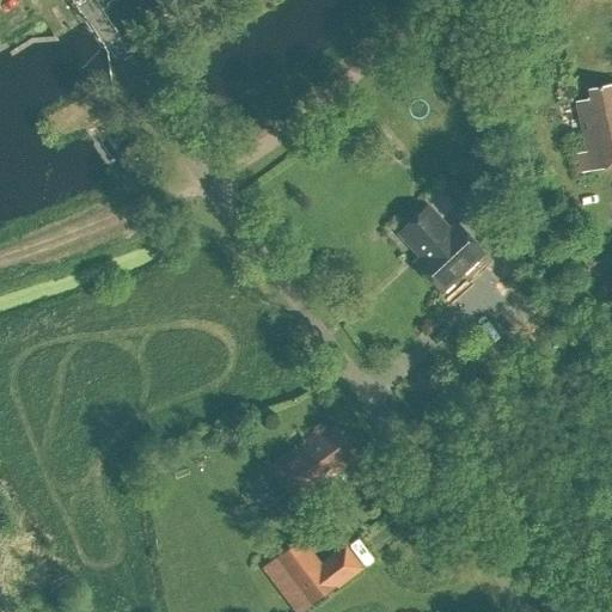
[(611,84),(588,90),(589,98),(574,101),(585,152),(576,154),(580,173),(589,172),(611,166),(611,84)]
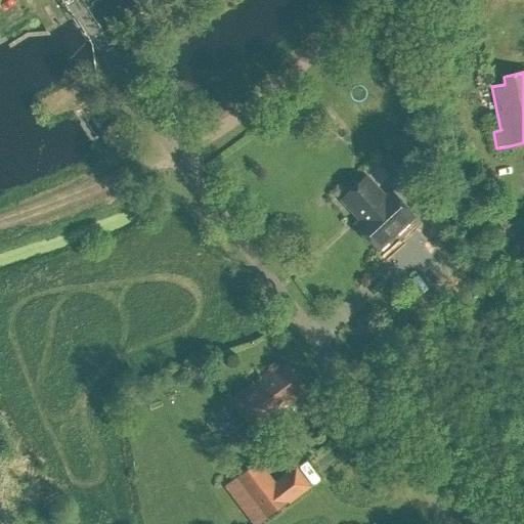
[(436,194),(406,162),(390,177),(420,210),(436,194)]
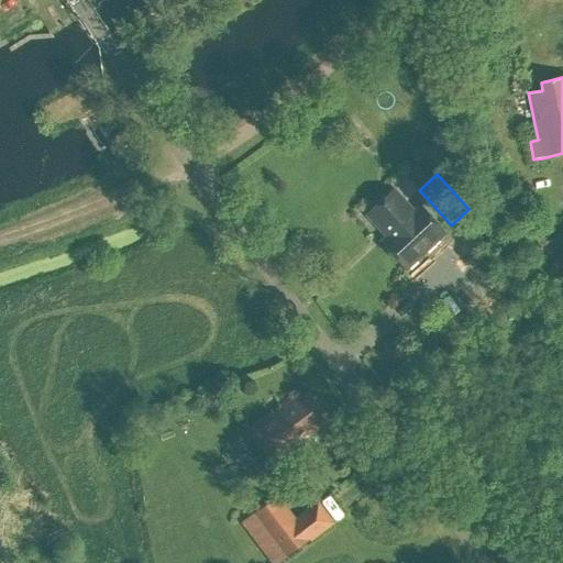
[(386,238),(379,243),(405,271),(444,233),(420,206),(414,212),(393,190),(365,214),(386,238)]
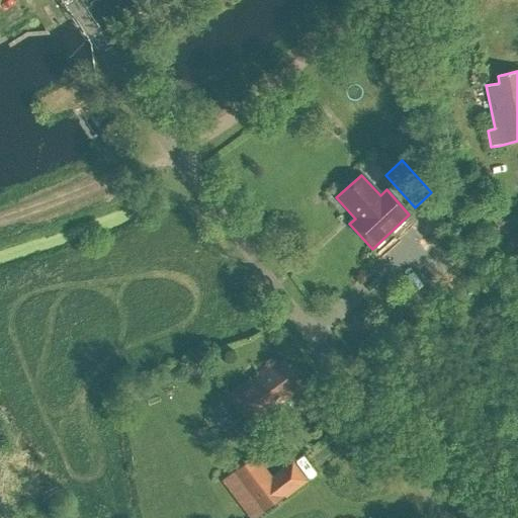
[(266,367),(229,395),(251,425),(301,387),(283,362),(269,372),(266,367)]
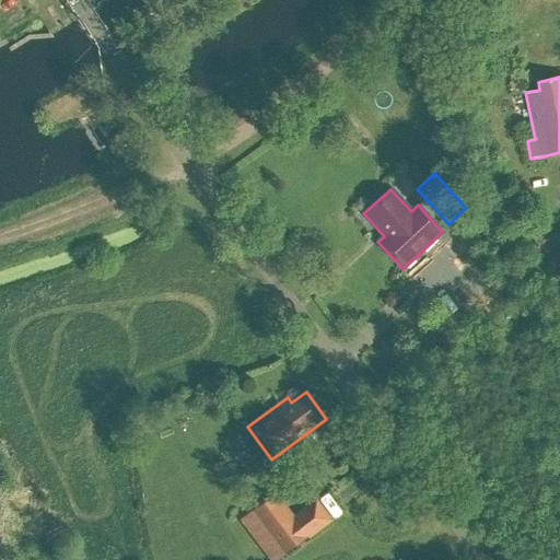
[(273,496),(253,511),(284,553),(305,538),(273,496)]
